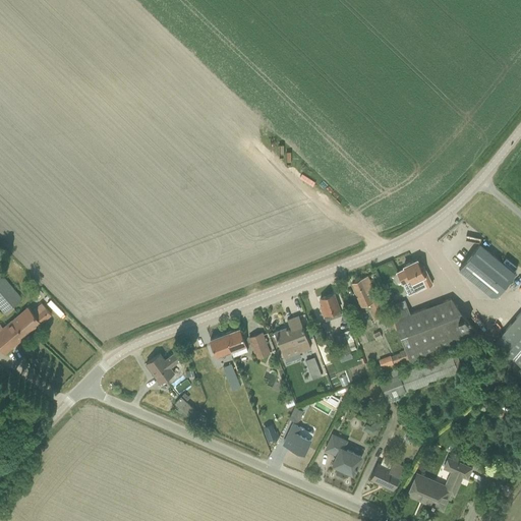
[(491,295),(498,295),(515,273),(479,243),(459,269),(491,295)]
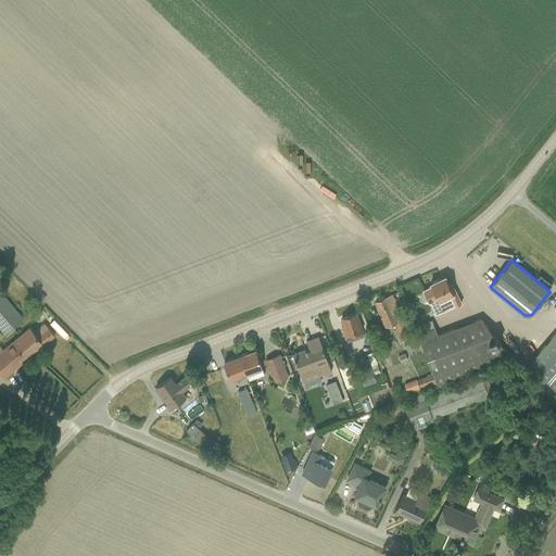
[(449,285),(444,277),(430,283),(431,287),(422,291),(429,304),(430,303),(436,315),(443,311),(443,312),(462,303),(452,283),(449,285)]
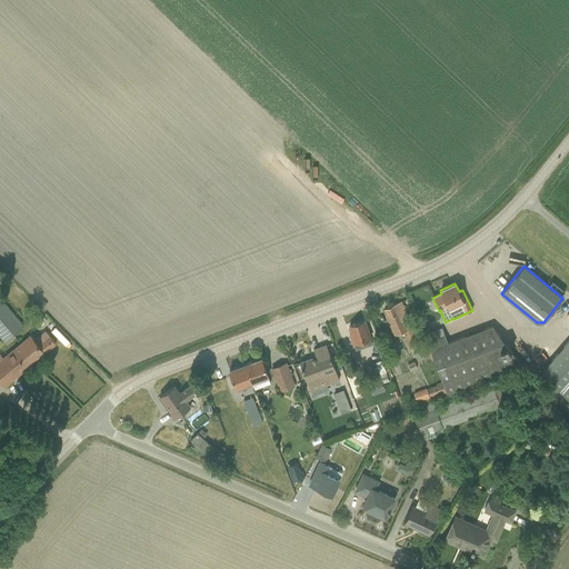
[(0,337),(5,342),(23,326),(18,319),(1,300),(0,298),(0,337)]
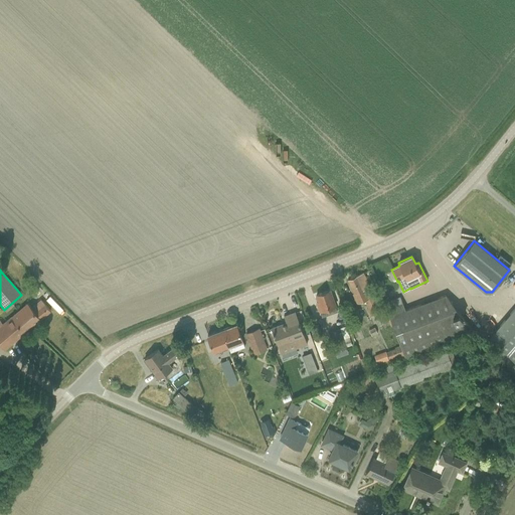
[(363,273),(347,280),(353,294),(352,295),(356,304),(364,301),(367,308),(366,309),(369,317),(380,312),(363,273)]
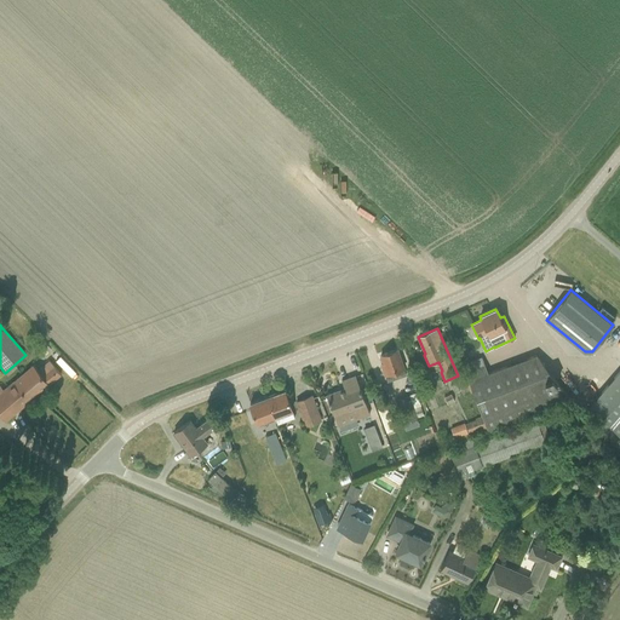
[(41,340),(36,345),(45,355),(51,349),(41,340)]
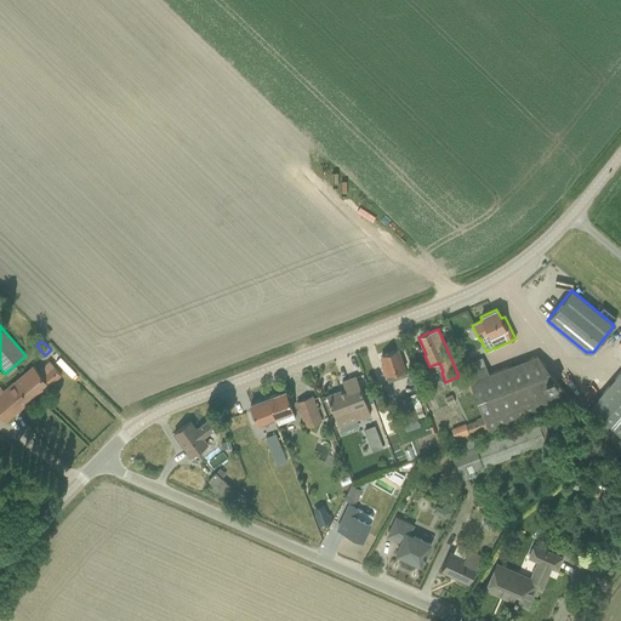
[(397,351),(381,355),(385,364),(381,365),(387,383),(406,376),(397,351)]
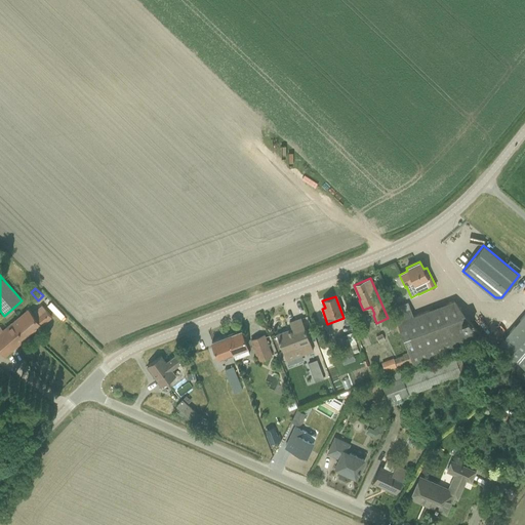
[(483,339),(453,300),(413,316),(407,303),(391,309),(407,353),(412,364),(412,366),(483,339)]
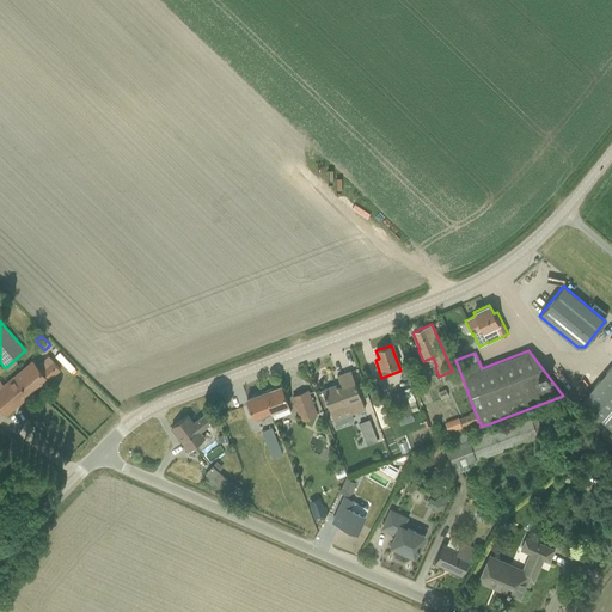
[(32,360),(20,369),(37,387),(59,369),(51,360),(48,356),(37,366),(32,360)]
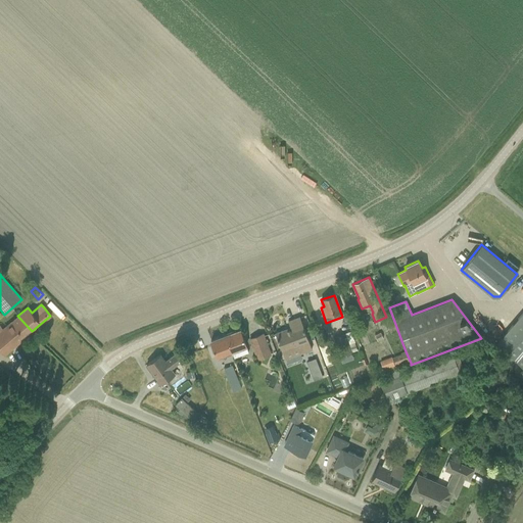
[(522,313),(493,347),(511,368),(519,376),(522,379),(522,313)]
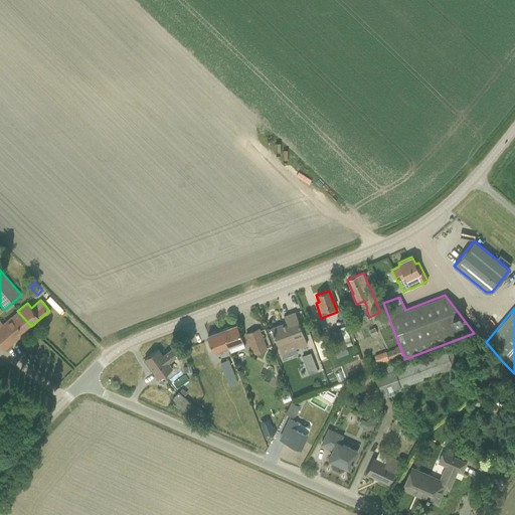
[(0,321),(0,345),(4,349),(31,326),(17,311),(2,324),(0,321)]
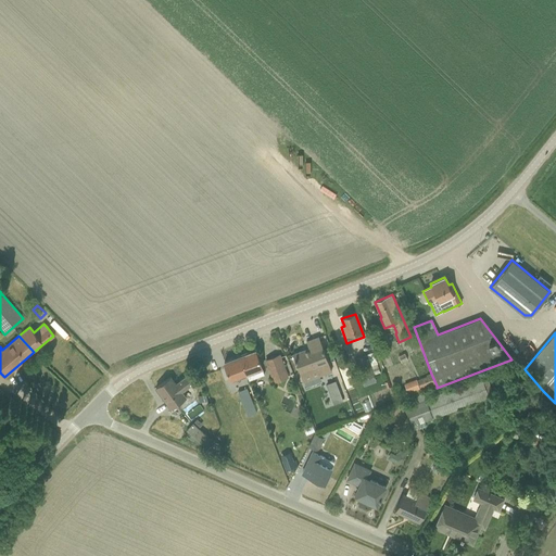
[(302,351),(292,354),(305,388),(321,382),(319,377),(331,371),(318,337),(306,341),(308,349),(302,352),(302,351)]
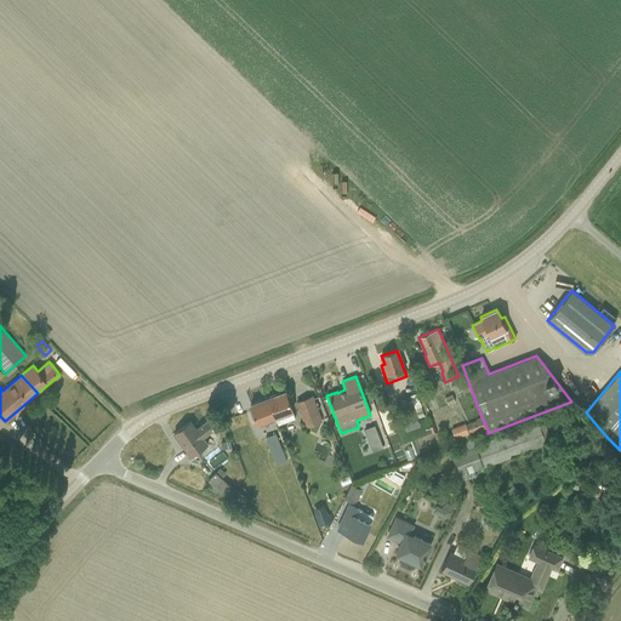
[(275,419),(278,425),(295,419),(284,392),(267,398),(275,419)]
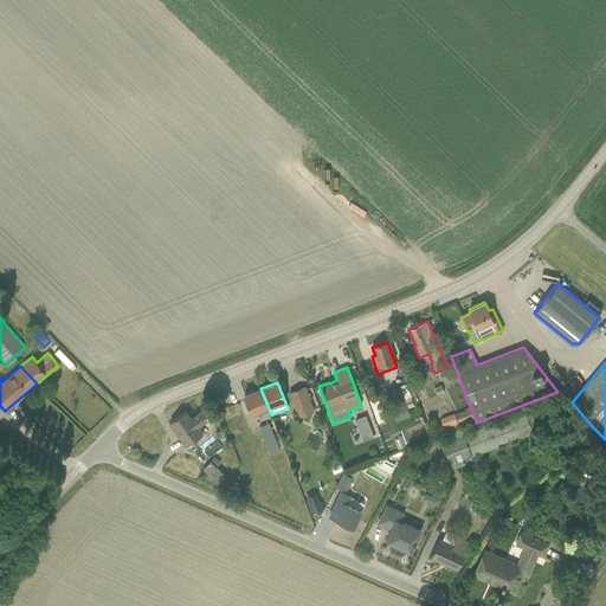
[(406,385),(386,392),(395,414),(394,414),(397,420),(408,416),(407,410),(408,410),(405,400),(411,397),(410,393),(406,385)]
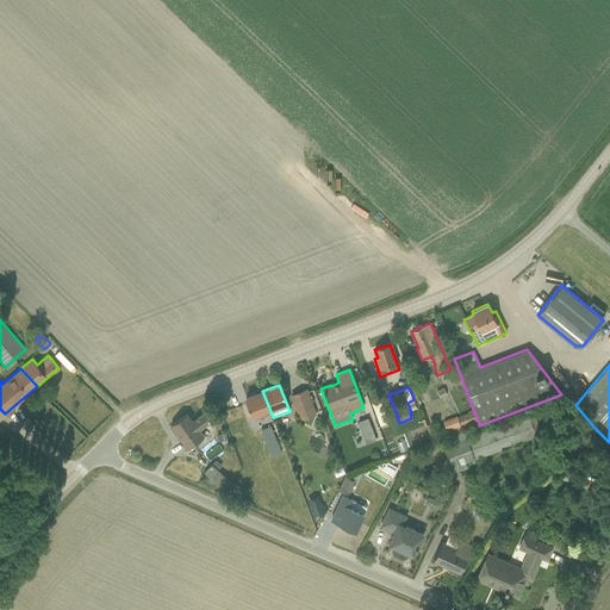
[(306,388),(290,396),(299,421),(316,415),(306,388)]
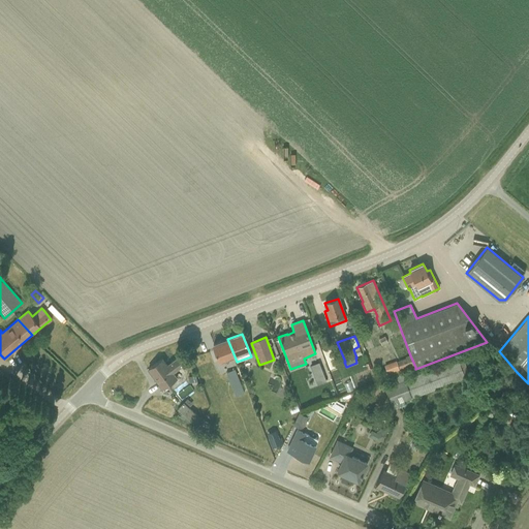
[(384,337),(378,339),(381,345),(387,342),(384,337)]
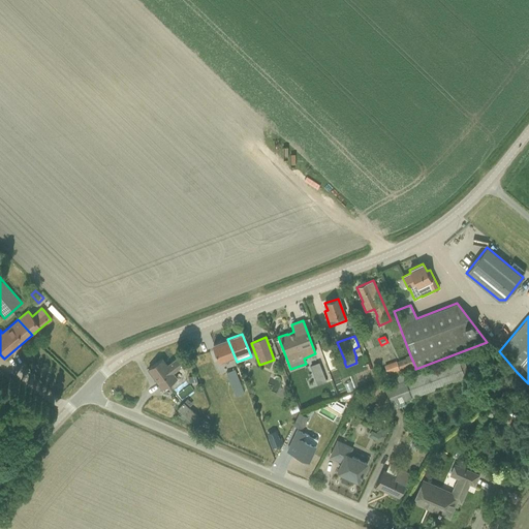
[(235,356),(227,339),(213,344),(219,363),(235,356)]
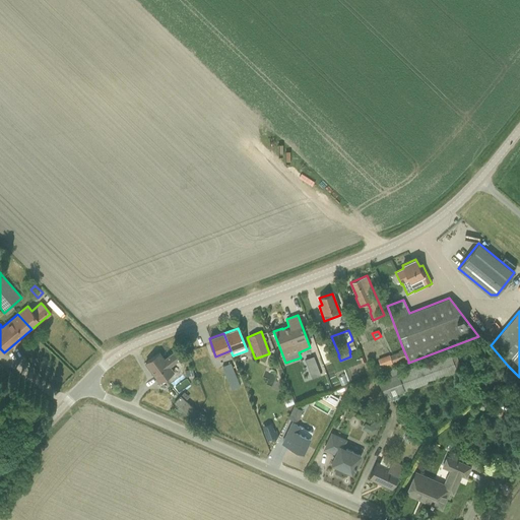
[(330,361),(331,361),(324,340),(316,343),(324,367),(331,365),(330,361)]
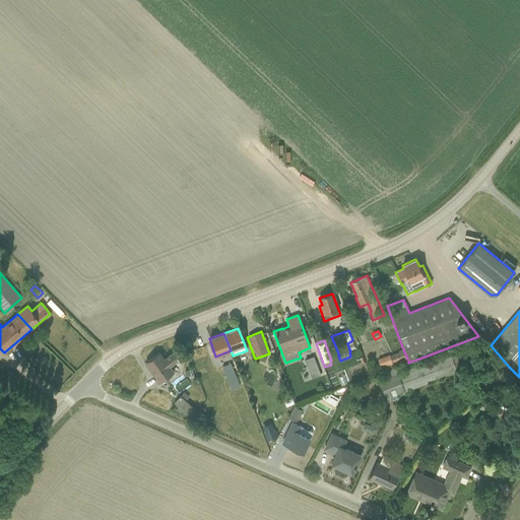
[(159,352),(145,363),(159,382),(174,371),(171,367),(182,358),(176,349),(164,359),(159,352)]
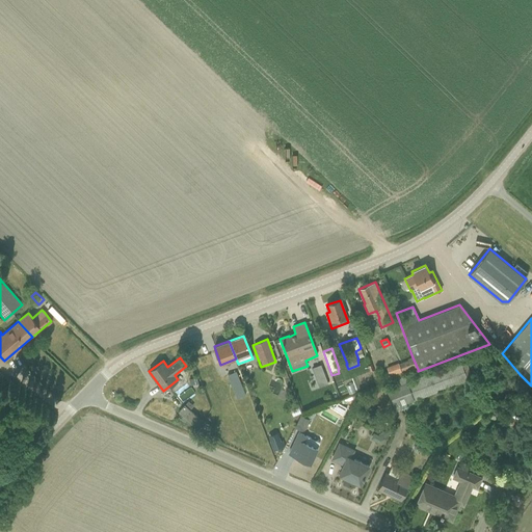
[(391,379),(418,369),(413,357),(407,360),(407,361),(398,364),(398,363),(386,368),(391,379)]
